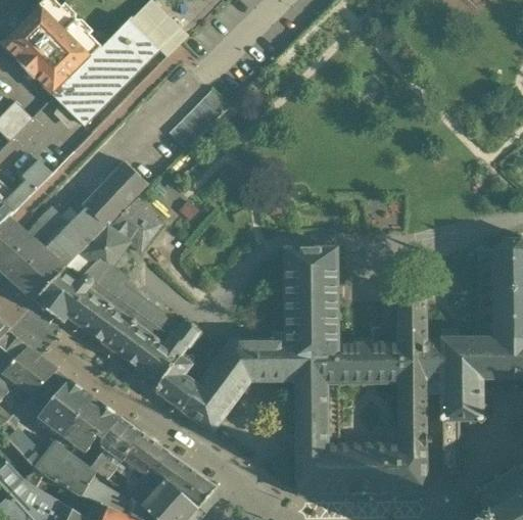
[(43,0),(2,42),(18,58),(16,60),(35,79),(37,78),(54,94),(102,45),(90,33),(93,30),(83,18),(77,18),(77,13),(65,2),(62,5),(56,0),(43,0)]
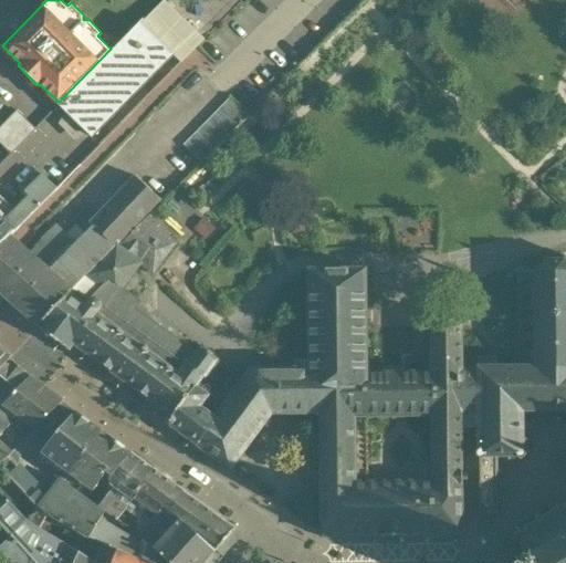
[(111,49),(59,102),(91,134),(194,28),(165,0),(163,0),(144,19),(143,18),(111,49)]
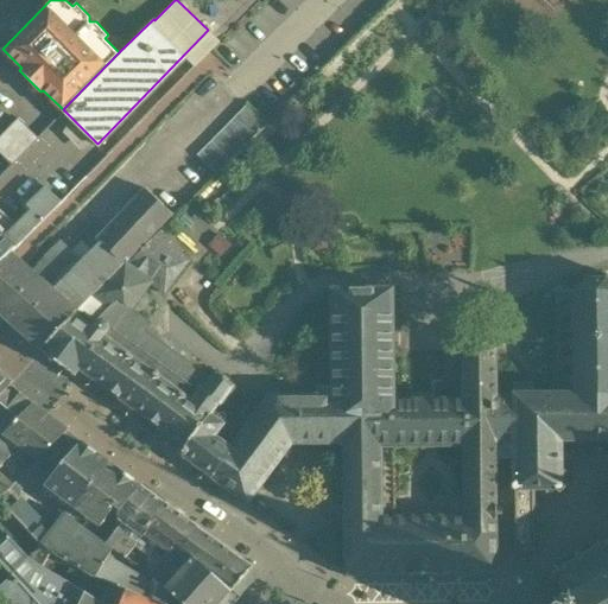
[(246,103),(197,153),(215,172),(265,121),(246,103)]
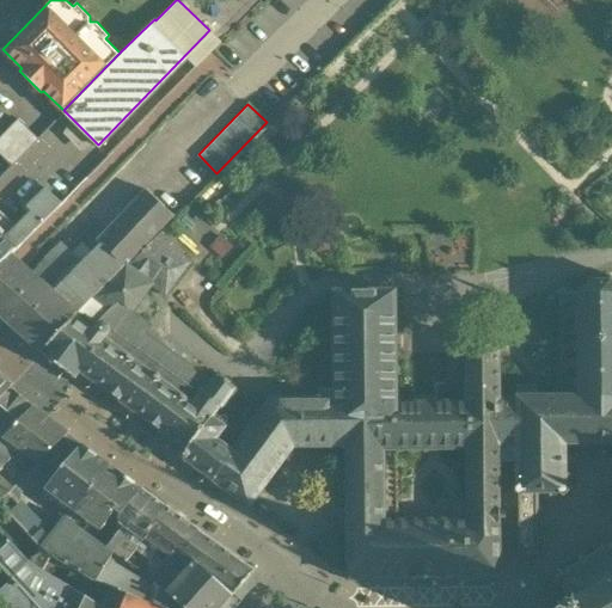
[(18,117),(0,135),(0,152),(12,164),(40,137),(18,117)]
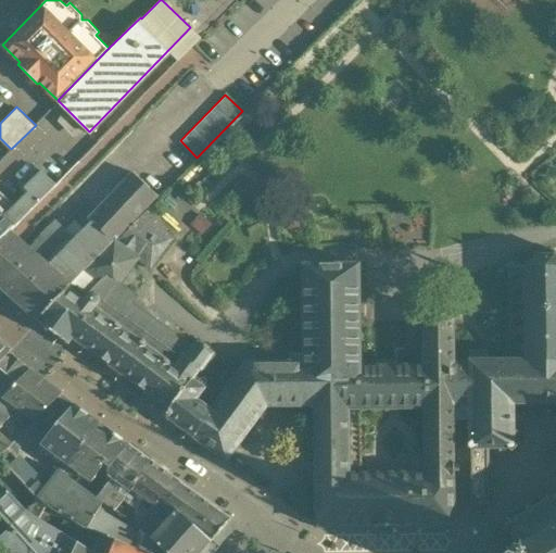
[(0,238),(10,229),(55,183),(36,165),(21,181),(29,190),(14,204),(3,215),(0,212),(0,238)]
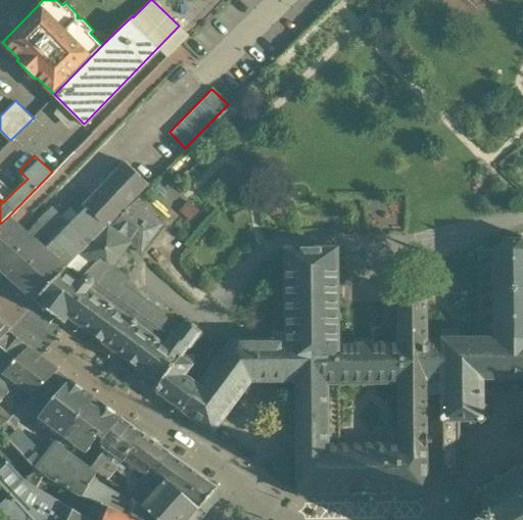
[(0,246),(0,269),(35,299),(65,268),(108,224),(148,183),(125,160),(84,203),(83,203),(86,206),(70,223),(62,215),(52,205),(28,232),(20,225),(20,226),(0,246)]
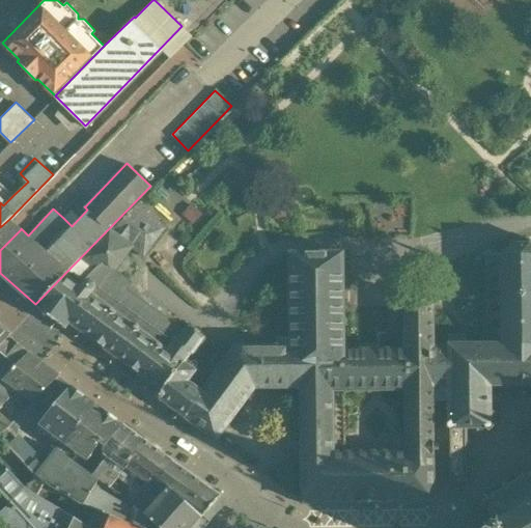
[(14,195),(0,183),(0,202),(3,205),(14,195)]
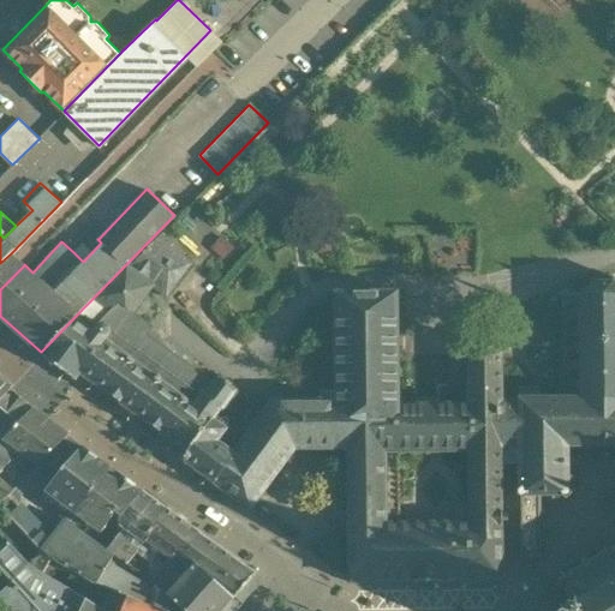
[(167,227),(159,235),(171,244),(178,234),(167,227)]
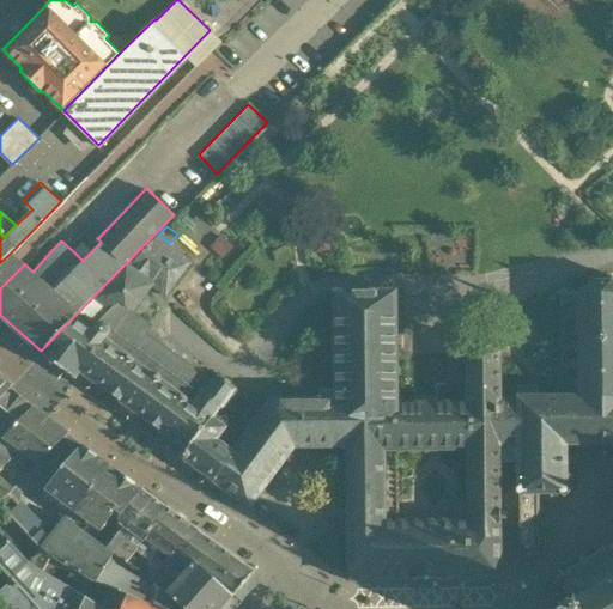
[(91,231),(73,251),(83,261),(101,242),(97,238),(98,238),(91,231)]
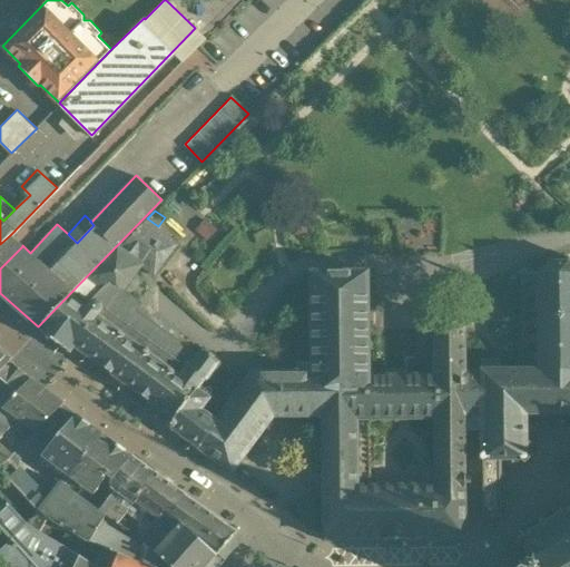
[(147,218),(136,230),(169,253),(178,241),(158,226),(147,218)]
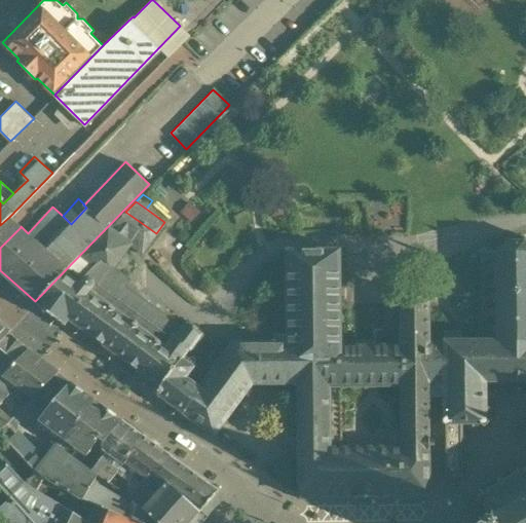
[(125,212),(111,226),(113,228),(114,227),(116,226),(118,226),(120,226),(122,227),(123,228),(125,229),(126,230),(126,232),(127,234),(126,236),(126,238),(132,243),(130,244),(142,253),(156,233),(125,212)]
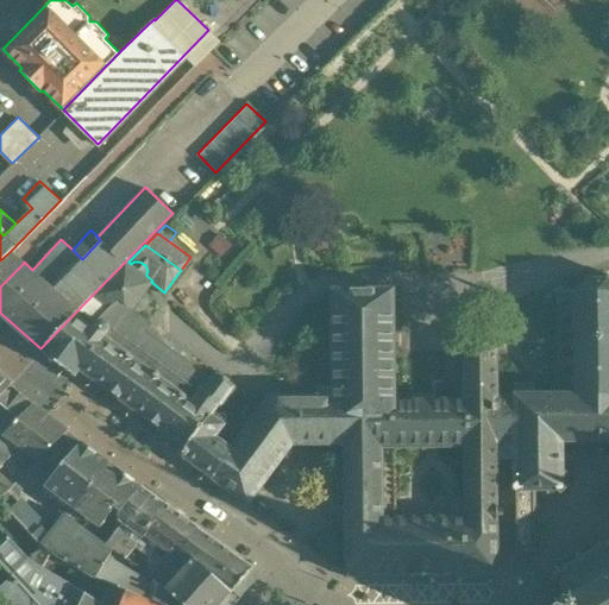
[(11,251),(0,260),(0,287),(24,263),(11,251)]
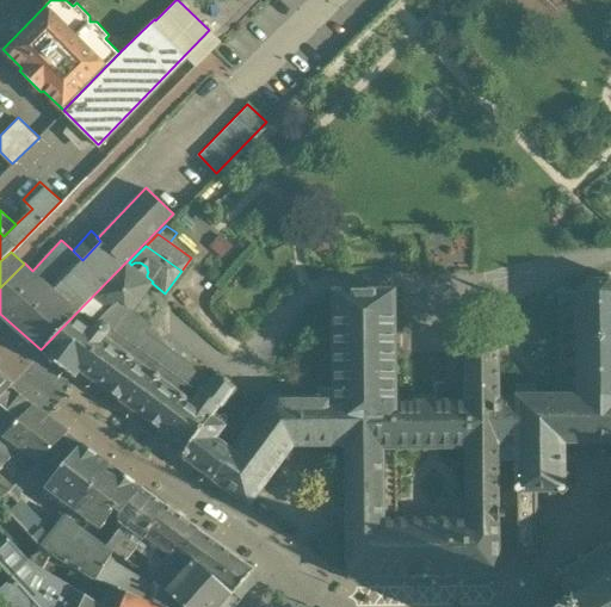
[(133,264),(131,265),(129,262),(127,261),(76,313),(41,350),(60,365),(93,327),(115,303),(116,304),(119,299),(133,310),(134,309),(135,310),(139,310),(141,310),(143,310),(146,308),(148,307),(149,304),(149,301),(149,298),(149,295),(148,293),(146,291),(152,283),(153,282),(147,277),(147,274),(148,272),(147,270),(147,267),(146,266),(143,265),(142,264),(140,262),(137,262),(135,262),(133,264)]
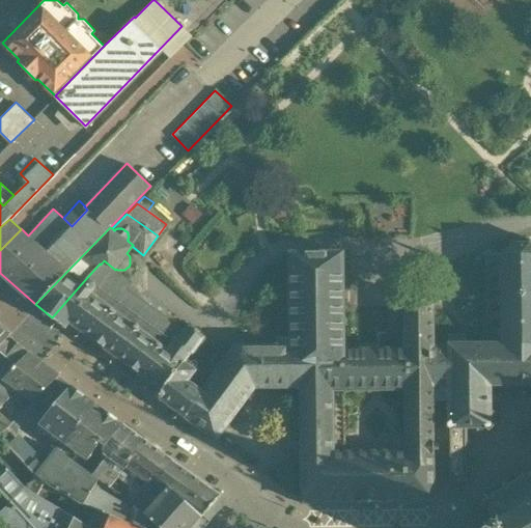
[(511,244),(502,252),(498,251),(497,254),(488,254),(488,251),(485,251),(485,254),(482,254),(482,257),(485,257),(485,269),(483,269),(483,272),(485,272),(485,284),(483,284),(483,286),(485,286),(486,298),(483,299),(483,302),(485,302),(486,313),(483,313),(483,316),(486,316),(486,329),(483,329),(483,332),(486,331),(486,342),(466,342),(466,332),(448,333),(448,342),(449,385),(492,385),(516,384),(516,391),(529,390),(529,385),(530,385),(530,237),(530,238),(528,242),(514,242),(512,238),(509,239),(511,244)]
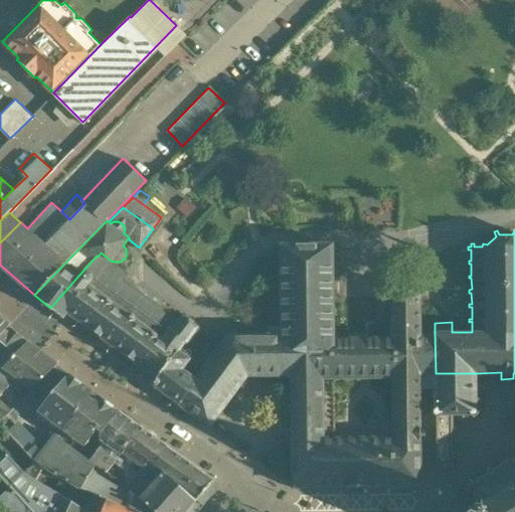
[(158,241),(147,253),(156,262),(167,249),(158,241)]
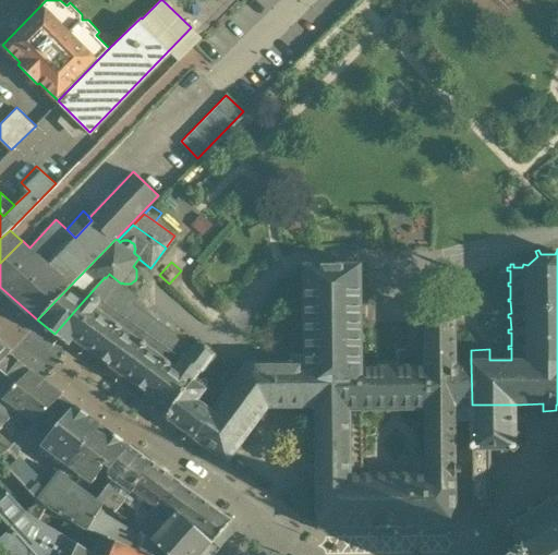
[(306,351),(361,350),(360,264),(305,265),(306,351)]
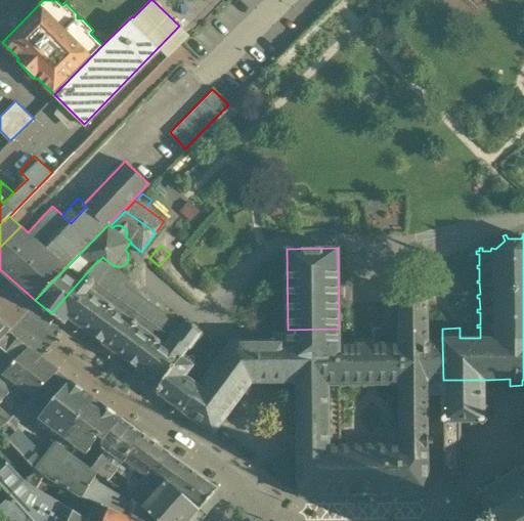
[(98,260),(80,280),(182,354),(188,346),(190,347),(201,332),(114,266),(102,257),(99,261),(98,260)]
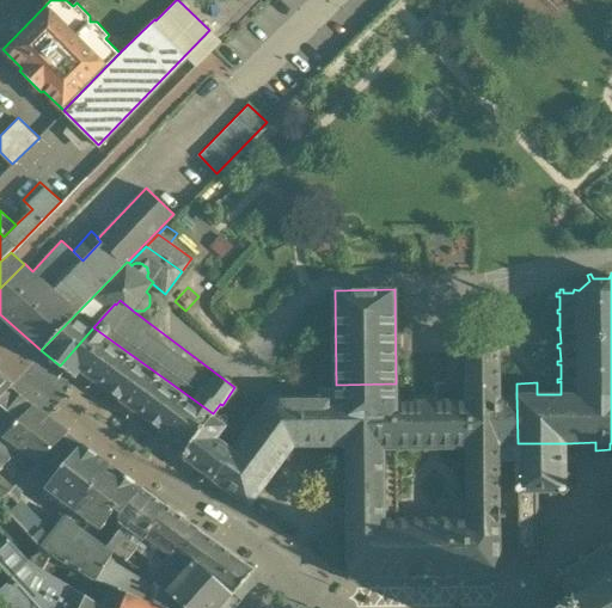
[(93,327),(60,366),(77,376),(81,370),(185,448),(182,453),(213,477),(233,449),(216,437),(226,424),(213,413),(93,327)]
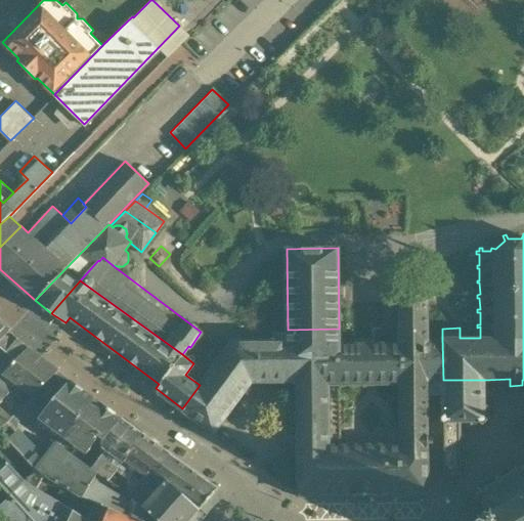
[(232,340),(200,385),(182,408),(215,434),(253,382),(297,381),(299,495),(429,493),(427,380),(443,380),(442,338),(428,339),(427,299),(399,300),(400,343),(338,344),(339,329),(288,330),(288,339),(232,340)]
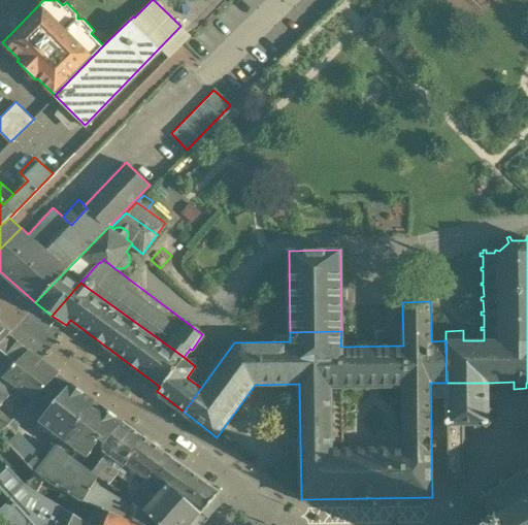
[(0,341),(9,332),(0,324),(0,341)]
